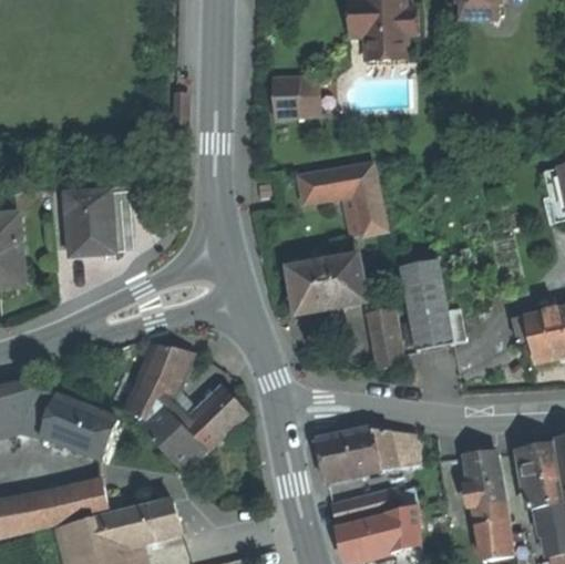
[(403,6),(402,0),(351,0),(353,17),(353,34),(363,33),(365,59),(407,57),(406,33),(403,6)]
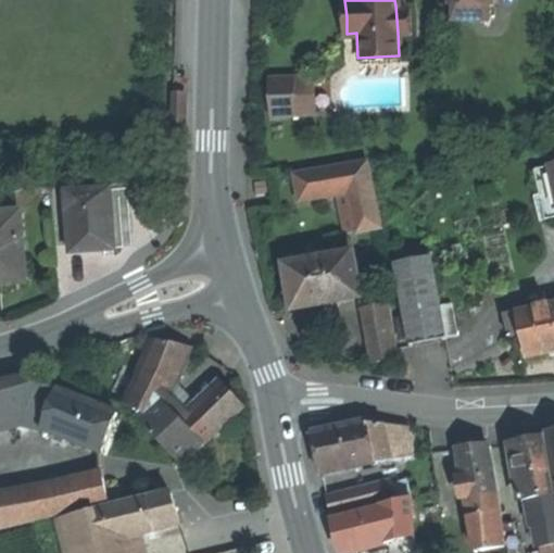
[(450,17),(488,17),(488,1),(450,1),(450,17)]
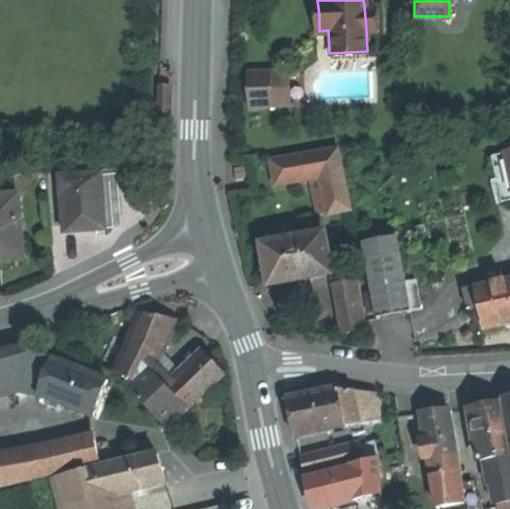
[(366,30),(375,29),(374,5),(364,5),(366,30)]
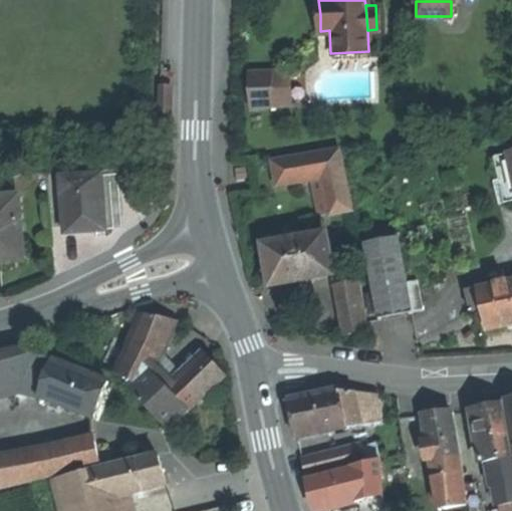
[(271,94),(289,94),(289,69),(270,70),(271,94)]
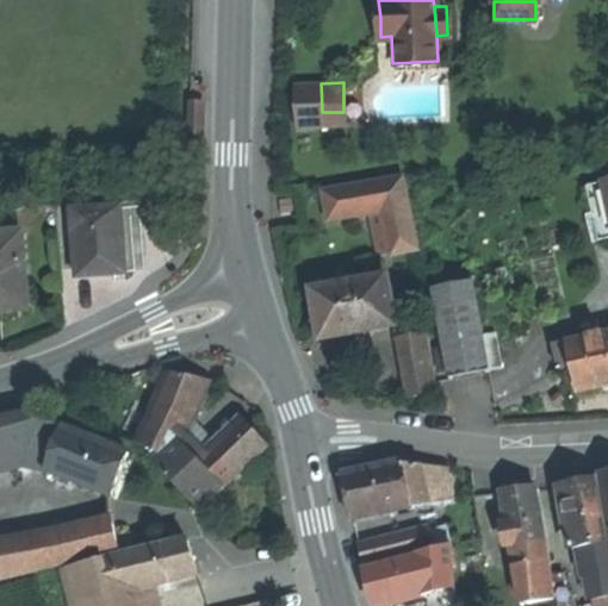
[(322,112),(321,83),(293,83),(295,126),(345,125),(343,112),(322,112)]
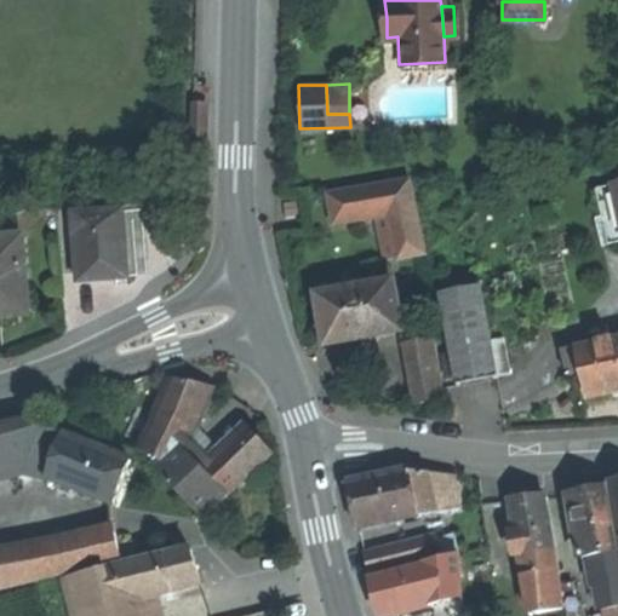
[(412,206),(407,177),(326,193),(331,222),(373,213),(385,211),(412,206)]
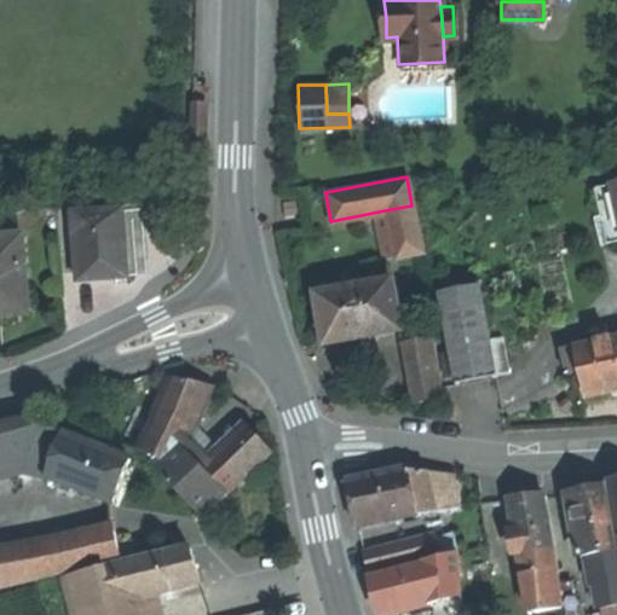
[(616,180),(592,186),(603,241),(616,237),(616,180)]
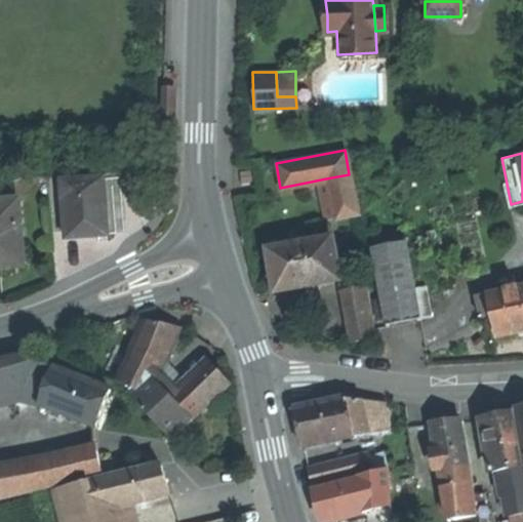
[(249,168),(237,169),(238,182),(251,179),(249,168)]
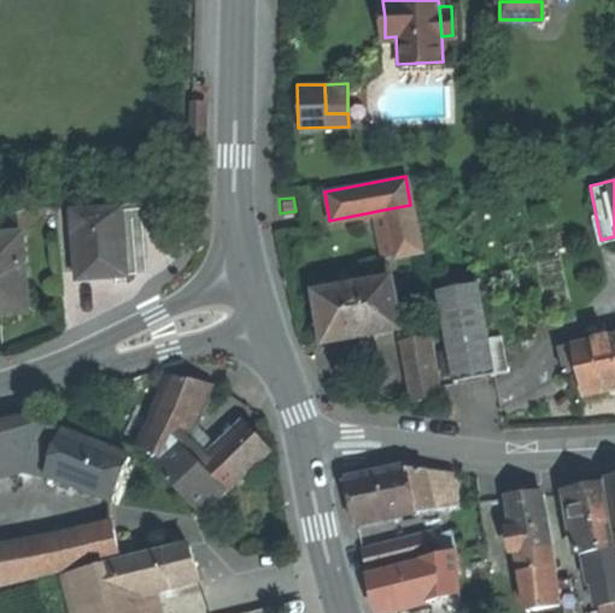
[(419,249),(410,205),(384,210),(391,252),(392,254),(419,249)]
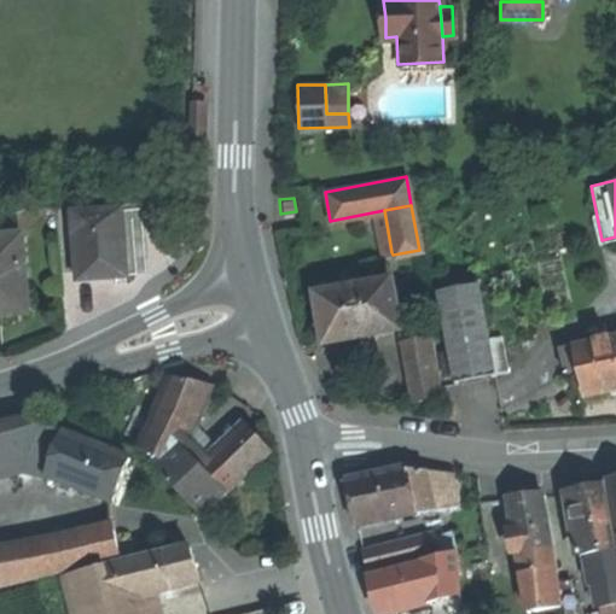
[(70,210),(75,276),(99,275),(122,273),(118,208),(70,210)]
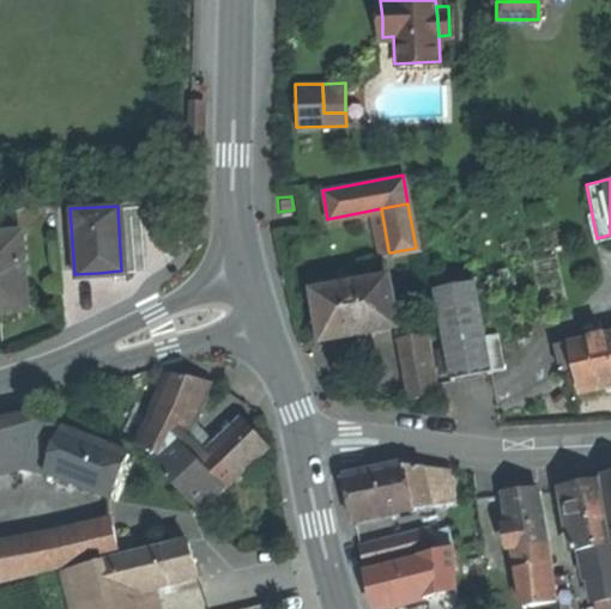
[(388,250),(381,208),(369,211),(376,251),(388,250)]
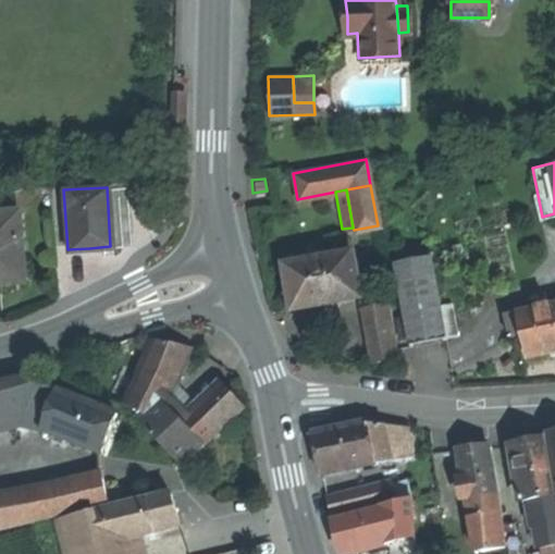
[(0,280),(20,279),(15,208),(0,209),(0,280)]
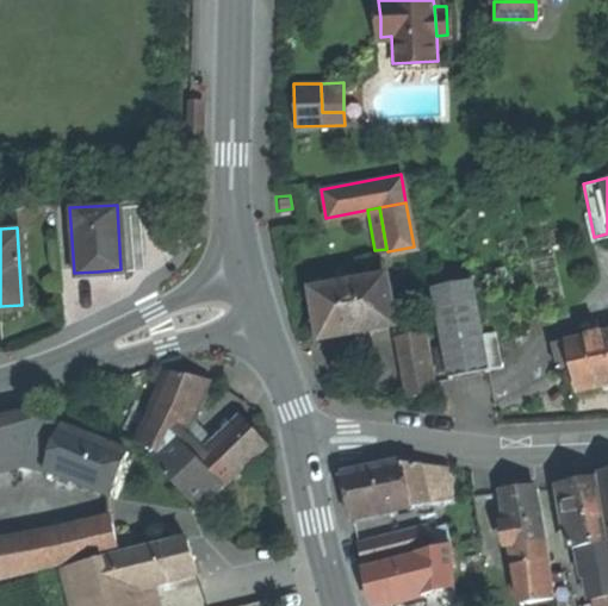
[(382,274),(310,287),(314,311),(318,336),(323,335),(391,323),(382,274)]
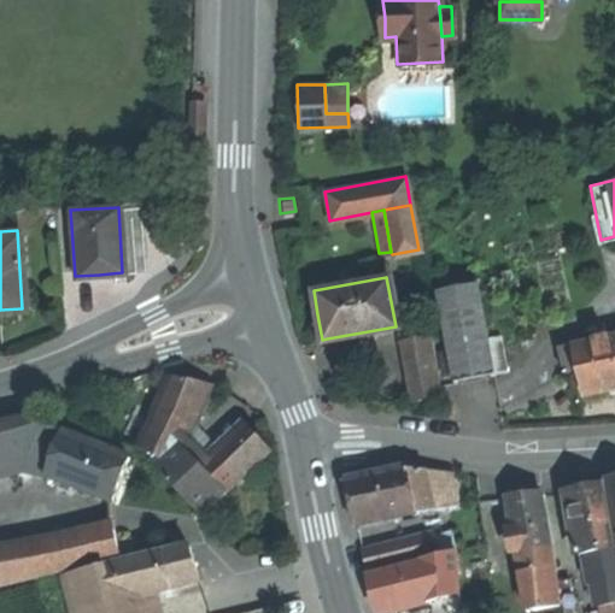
[(452,379),(493,372),(476,283),(435,292),(452,379)]
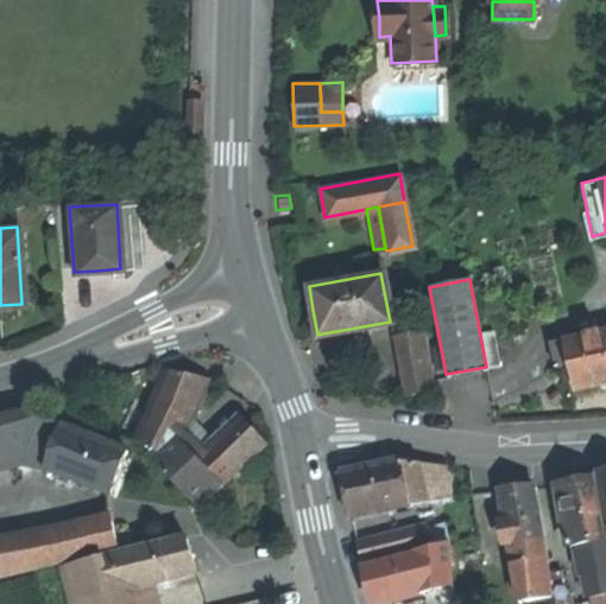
[(431,387),(421,329),(392,335),(403,393),(431,387)]
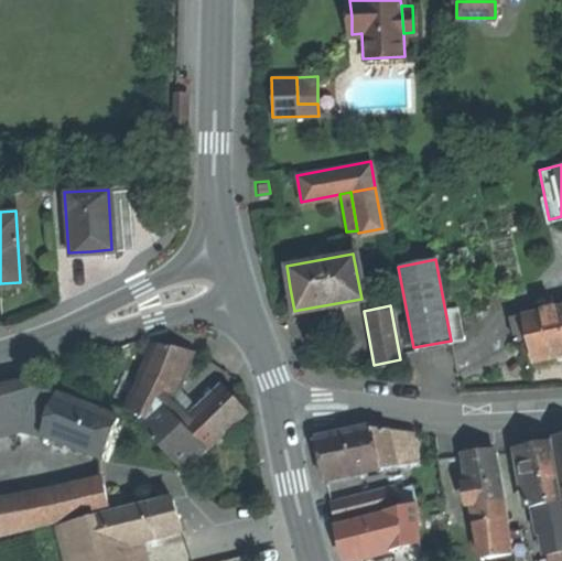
[(561,305),(508,317),(512,341),(526,337),(531,360),(555,355),(561,353),(561,305)]
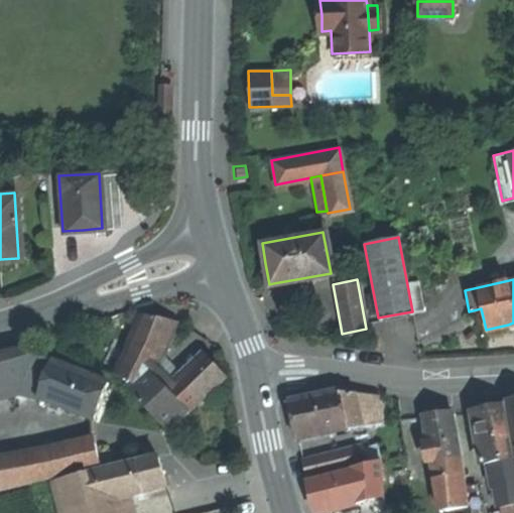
[(135,321),(124,344),(112,370),(129,381),(140,389),(151,366),(156,355),(172,319),(138,312),(135,321)]
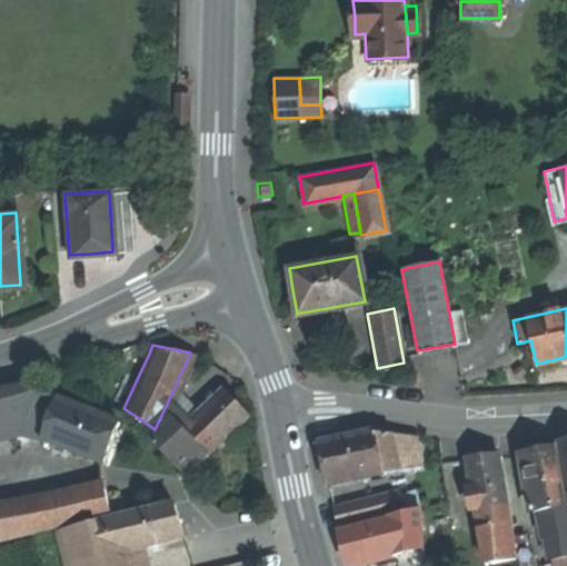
[(0,395),(10,394),(36,388),(22,383),(0,388),(0,395)]
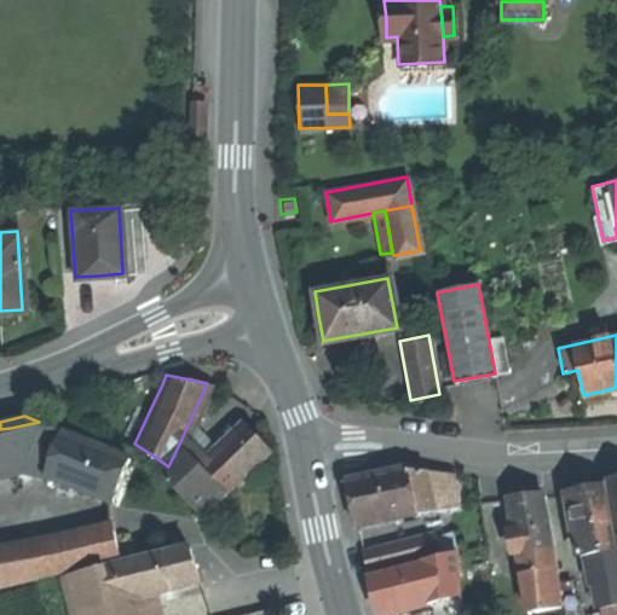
[(18,470),(42,476),(61,431),(39,422),(11,428),(18,470)]
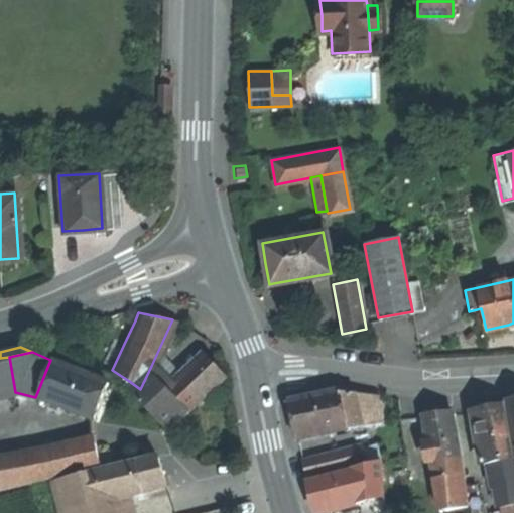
[(156,355),(151,366),(167,384),(176,376),(156,355)]
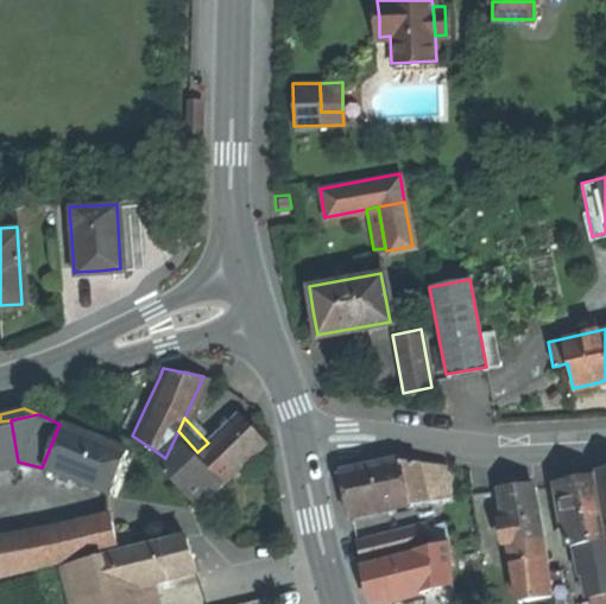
[(194,456),(218,481),(258,443),(246,431),(234,418),(208,443),(197,452),(194,456)]
